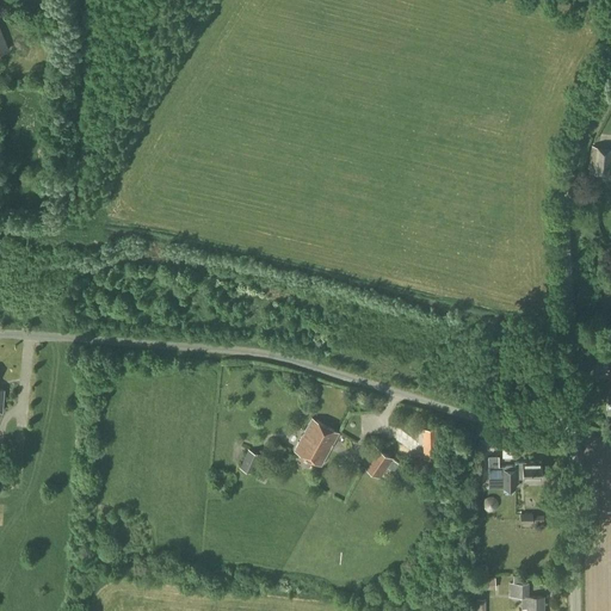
[(610,176),(610,148),(592,147),(588,173),(610,176)]
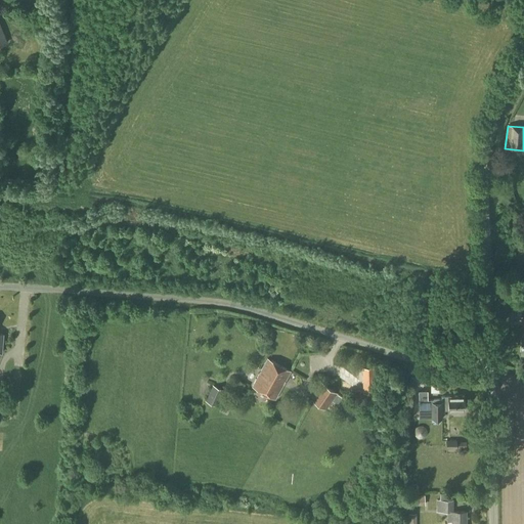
[(5,167),(15,165),(13,155),(4,156),(5,167)]
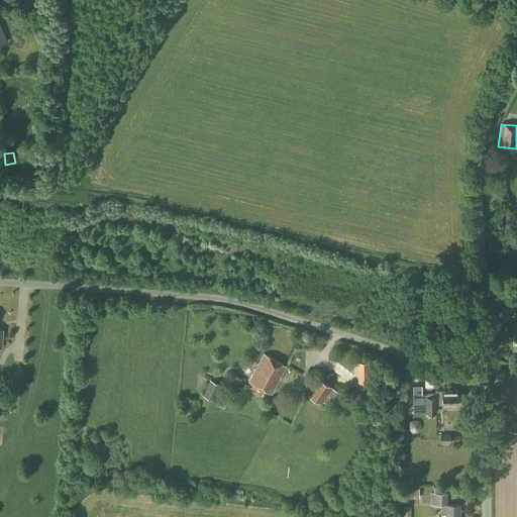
[(272,394),(286,367),(264,354),(249,382),(272,394)]
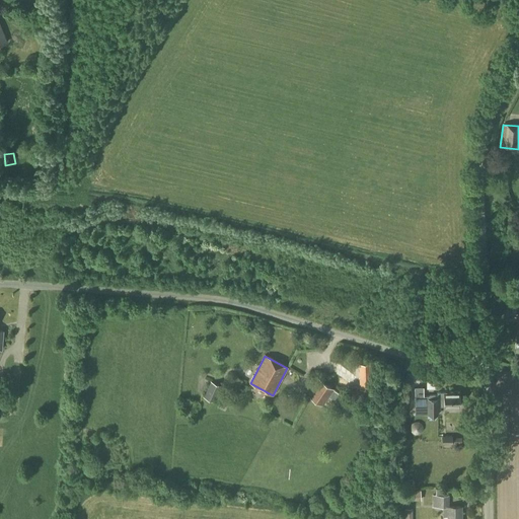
[(353,363),(354,377),(363,376),(362,362),(353,363)]
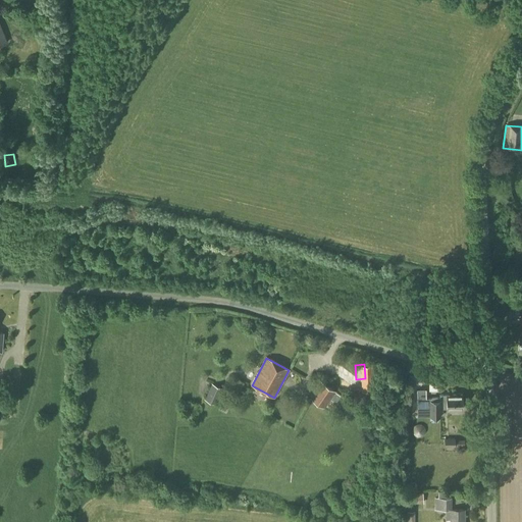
[(15,381),(24,381),(24,366),(15,366),(15,381)]
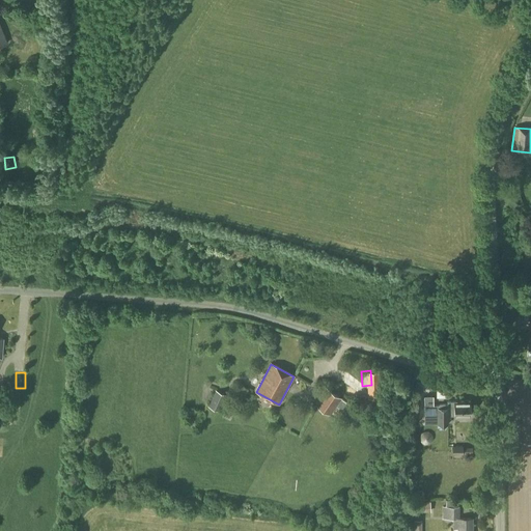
[(244,402),(249,391),(236,385),(231,396),(244,402)]
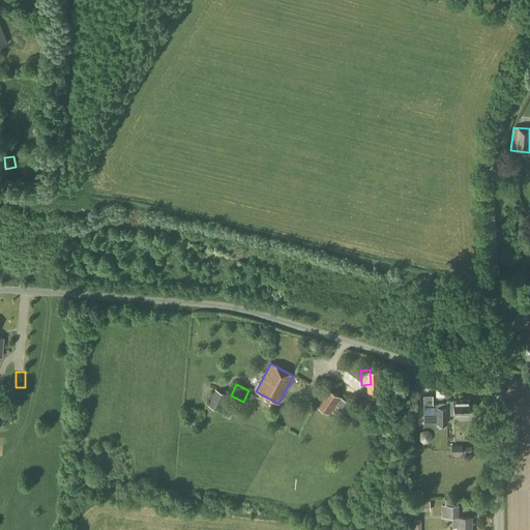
[(341,409),(345,403),(340,400),(340,399),(325,388),(314,403),(329,414),(335,405),(341,409)]
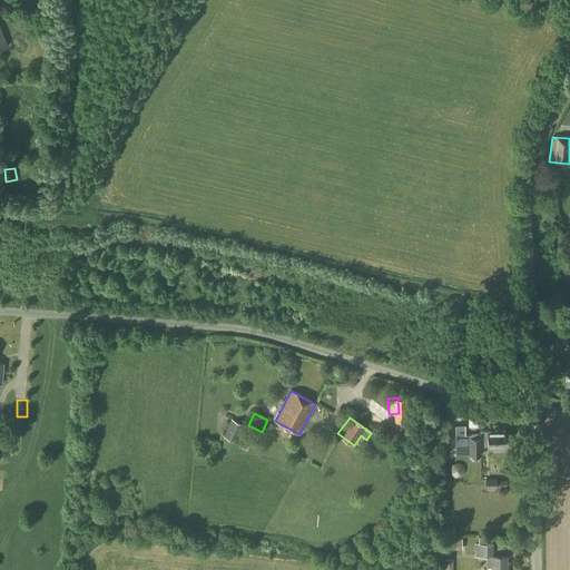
[(455,435),(464,435),(464,418),(452,418),(452,435),(455,435)]
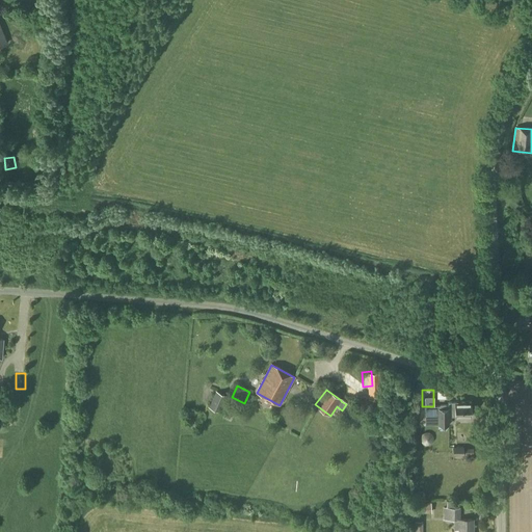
[(219,413),(228,396),(216,391),(208,407),(219,413)]
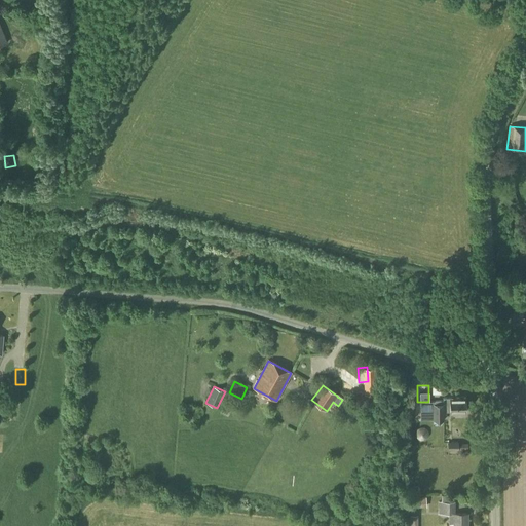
[(420,402),(420,412),(434,412),(434,420),(444,420),(444,412),(465,411),(465,398),(450,399),(450,398),(444,399),(444,401),(436,401),(436,402),(428,403),(428,402),(420,402)]
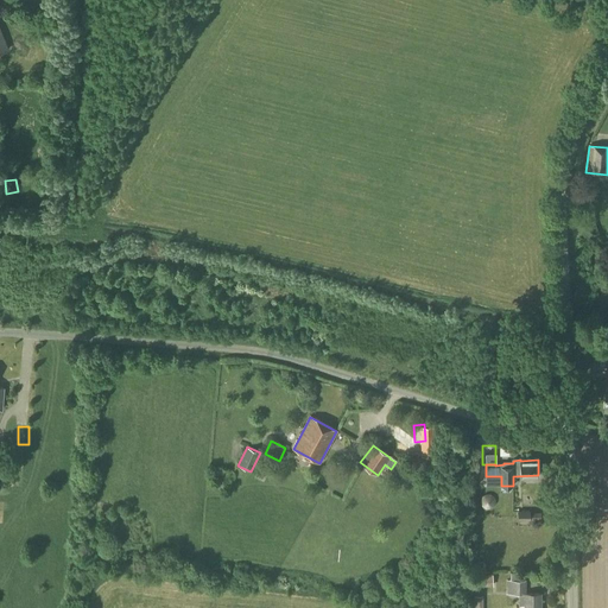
[(525,581),(524,581),(524,574),(510,574),(510,581),(507,581),(507,594),(518,594),(518,607),(540,607),(540,594),(525,594),(525,581)]
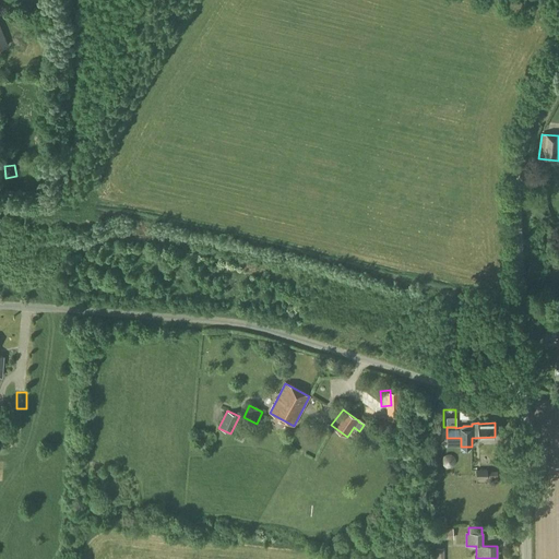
[(440,539),(453,539),(452,528),(439,528),(440,539)]
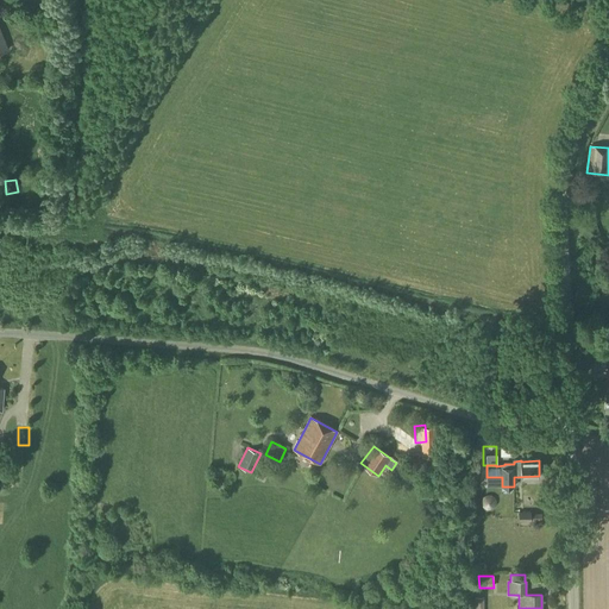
[(473,608),(483,608),(483,597),(473,597),(473,608)]
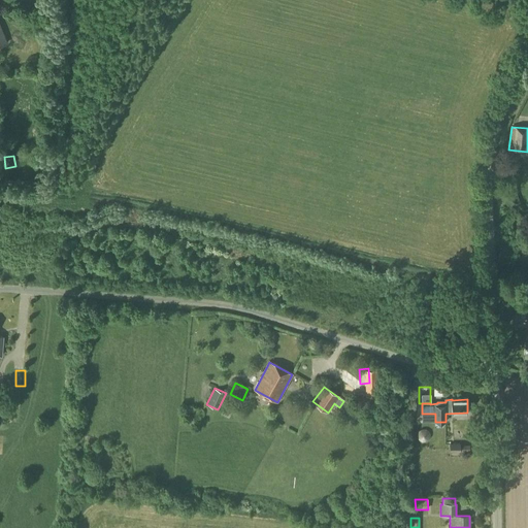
All buildings are outlined.
